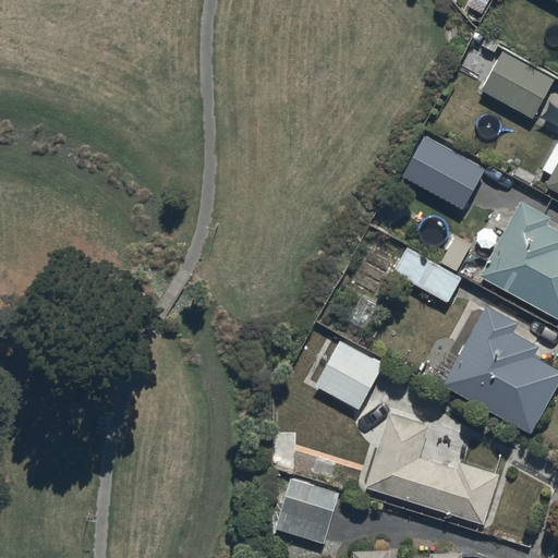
[(502,52),(481,93),(534,121),(556,81),(502,52)]
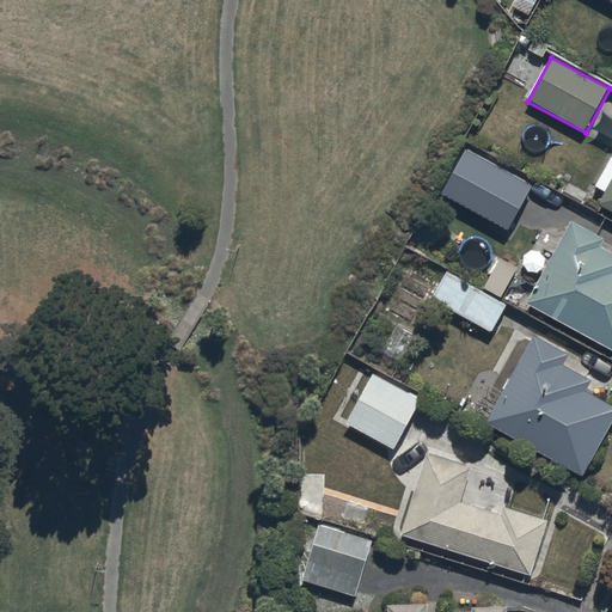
[(471,154),(447,199),(505,231),(530,187),(471,154)]
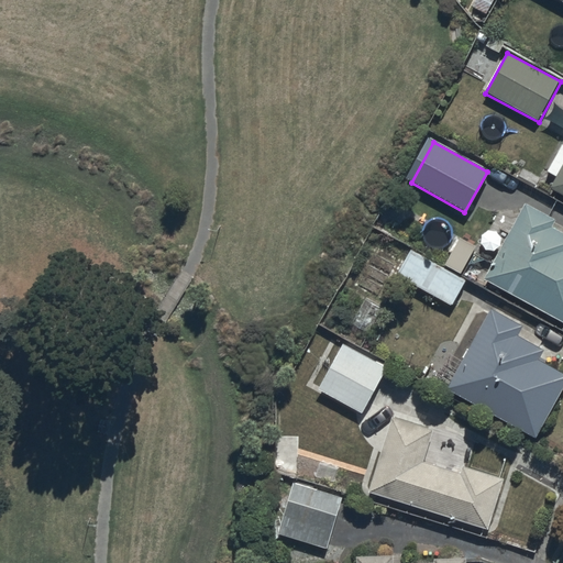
[(556,179),(550,192),(562,199),(562,147),(548,175),(556,179)]
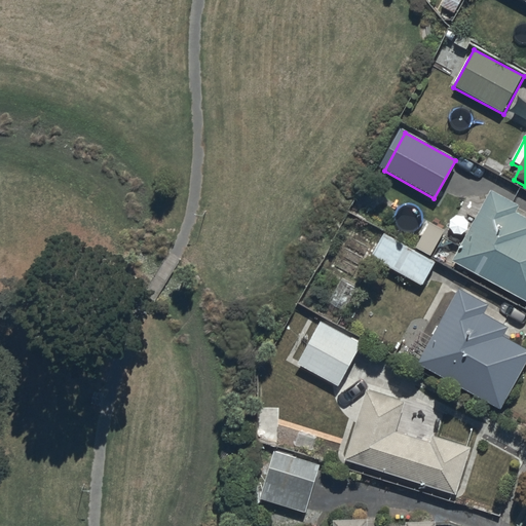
[(491,192),(452,263),(525,303),(525,219),(516,214),(519,208),(491,192)]
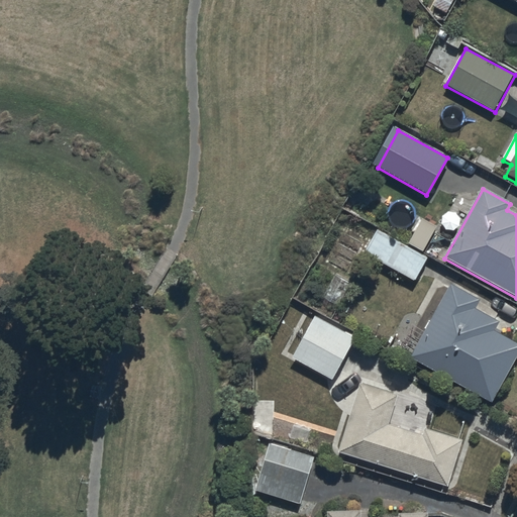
[(377,232),(364,255),(415,283),(427,260),(377,232)]
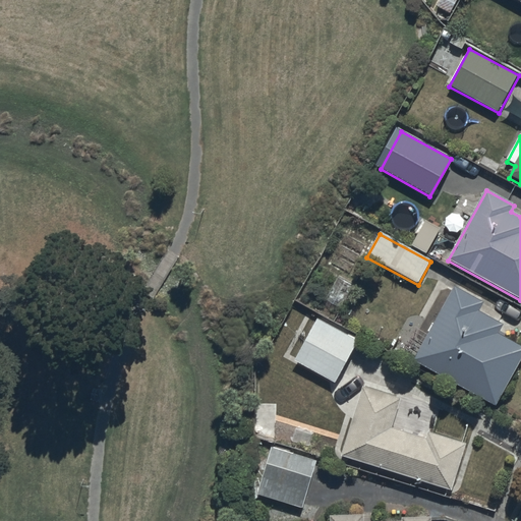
[(454,288),(413,361),(497,408),(520,363),(520,349),(499,337),(505,327),(480,313),(484,305),(454,288)]
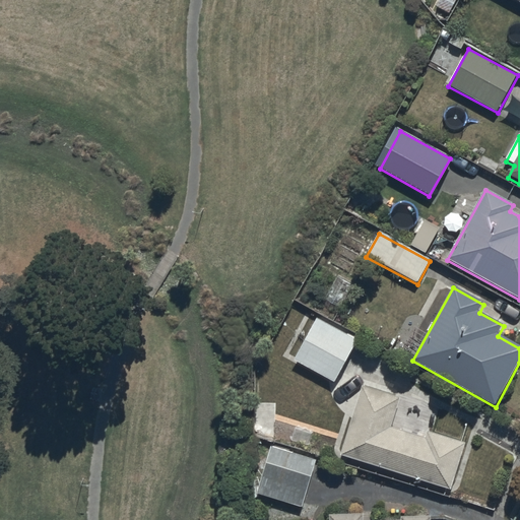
[(316,321),(295,362),(335,384),(358,342),(316,321)]
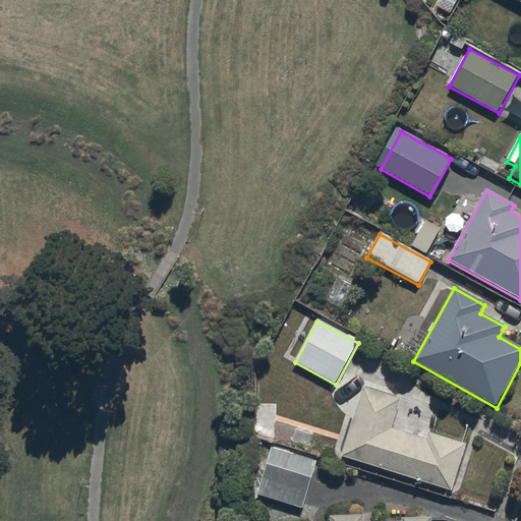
[(361,389),(340,457),(452,491),(466,445),(426,432),(424,440),(393,429),(402,401),(361,389)]
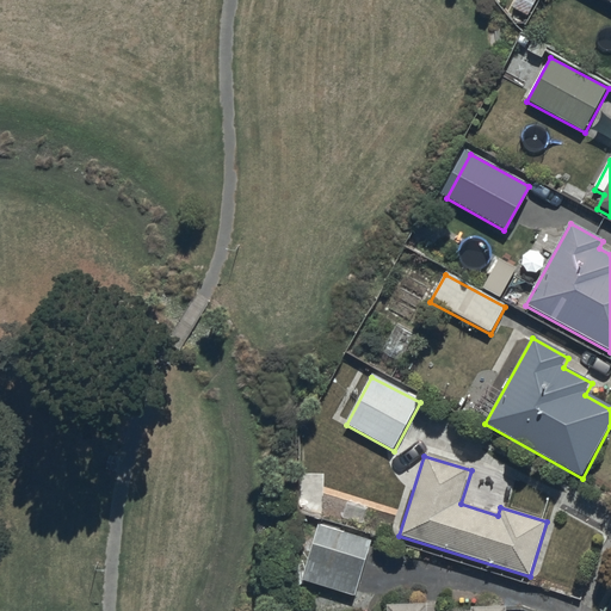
[(320,525),(302,582),(355,597),(372,542),(320,525)]
